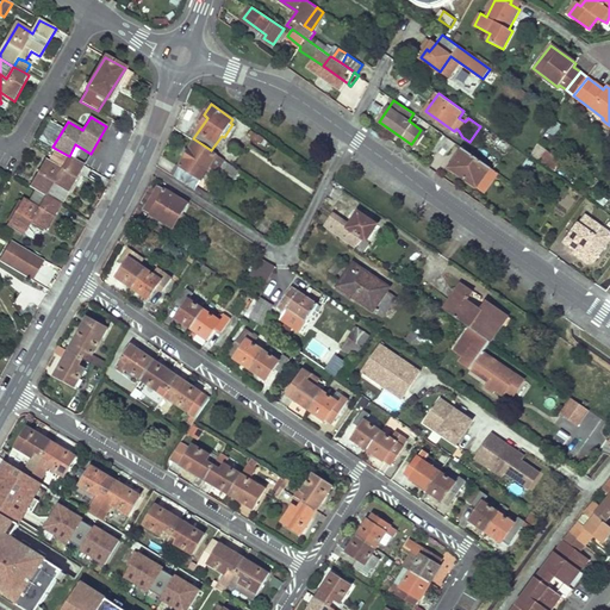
[(416,147),(425,132),(421,130),(411,144),(416,147)]
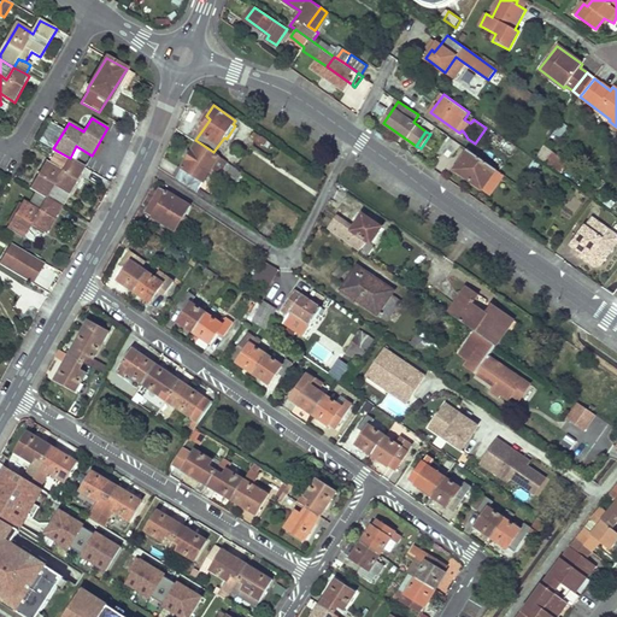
[(254,133),(252,136),(259,140),(258,141),(265,146),(269,141),(262,136),(262,137),(254,133)]
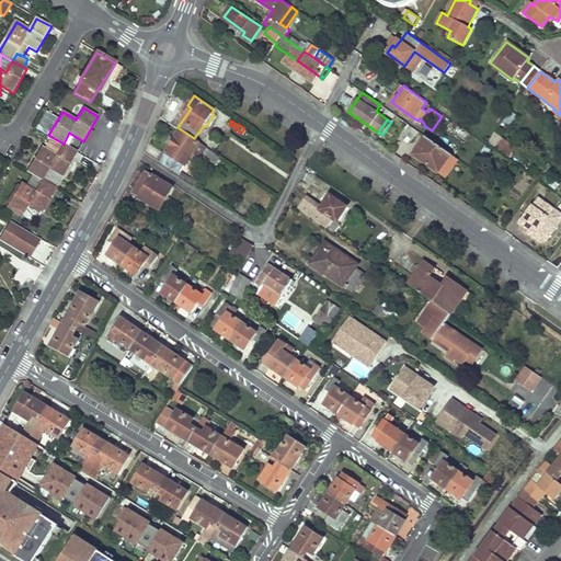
[(408,126),(402,137),(412,141),(418,130),(408,126)]
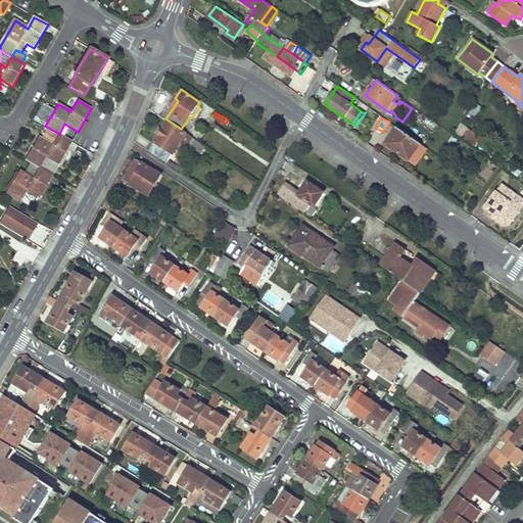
[(149,149),(148,150),(165,161),(169,156),(180,140),(184,133),(168,121),(162,128),(159,133),(153,142),(149,149)]
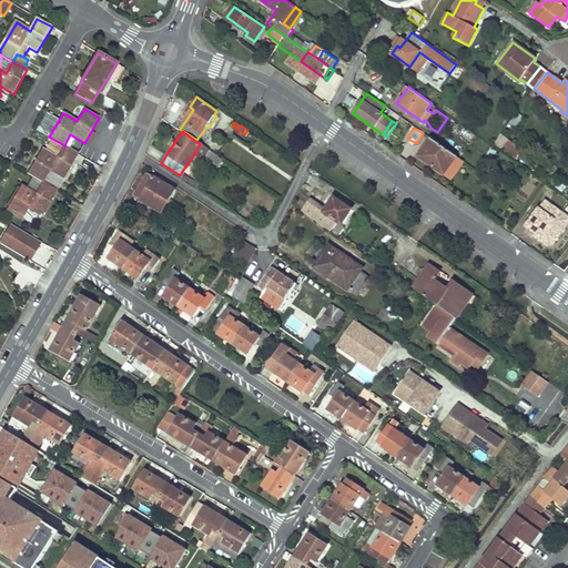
[(499,134),(494,143),(516,156),(521,146),(499,134)]
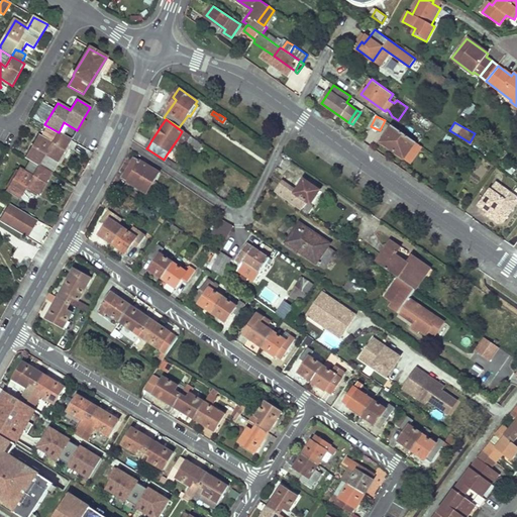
[(38,135),(25,158),(30,162),(38,166),(45,154),(59,162),(72,139),(59,132),(47,126),(40,136),(38,135)]
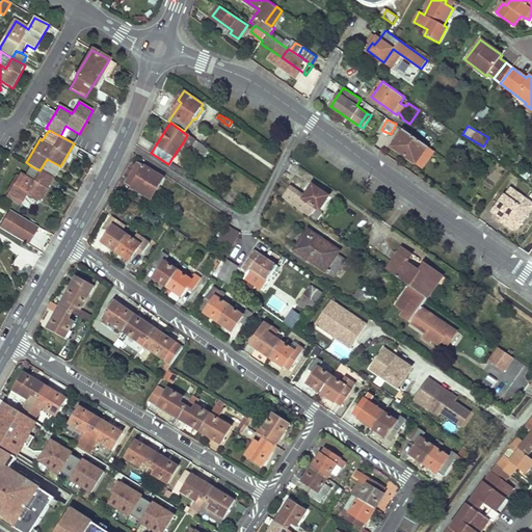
[(405,130),(400,137),(403,140),(397,150),(418,163),(429,147),(405,130)]
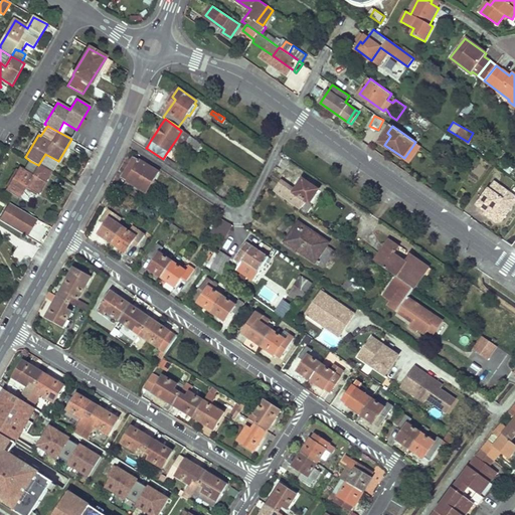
[(181,131),(177,138),(184,142),(185,141),(189,136),(181,131)]
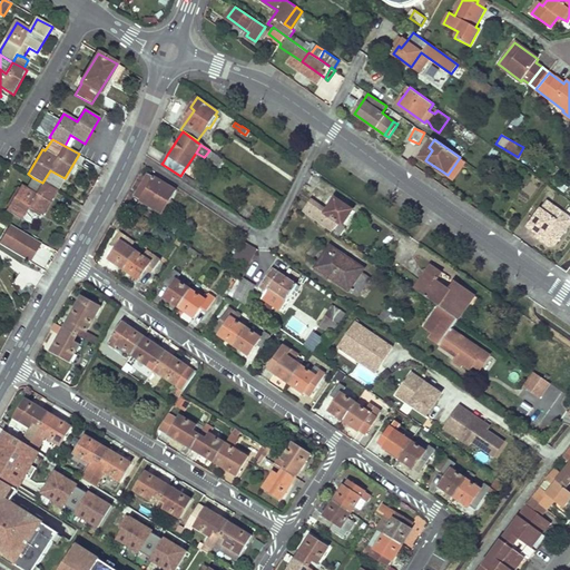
[(429,147),(421,157),(425,160),(432,150),(429,147)]
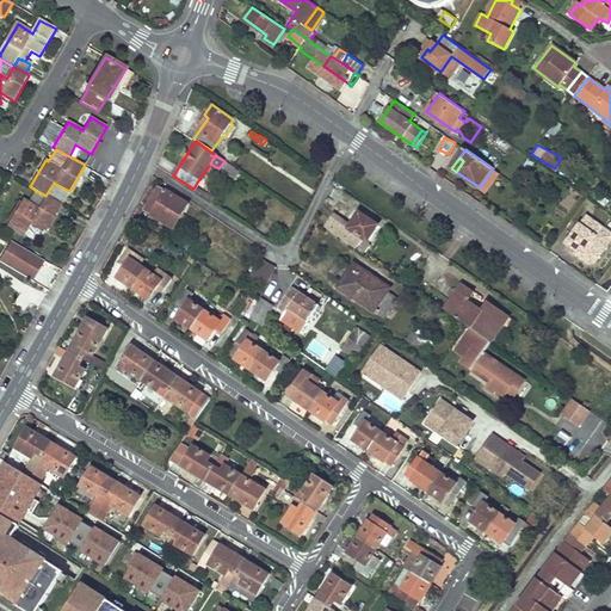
[(224,161),(220,167),(235,178),(240,171),(224,161)]
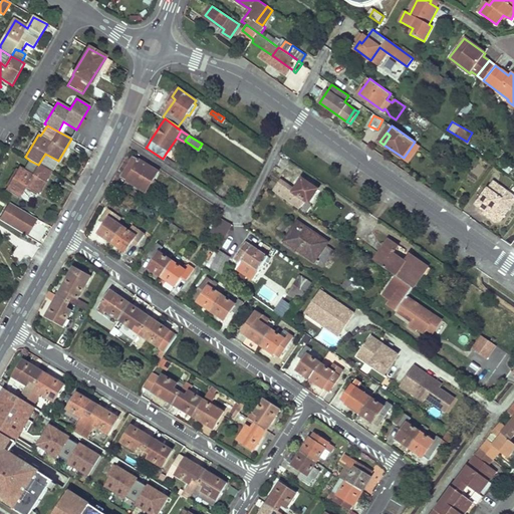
[(415,142),(404,158),(409,162),(421,146),(415,142)]
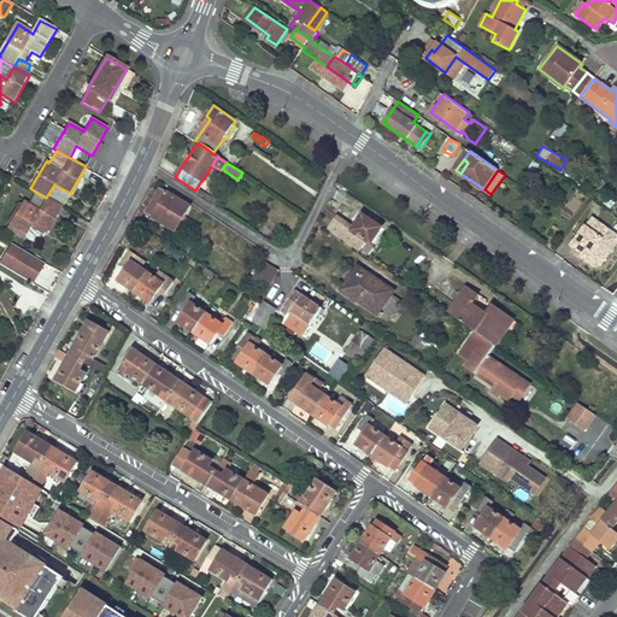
[(199,184),(195,191),(213,203),(218,198),(199,184)]
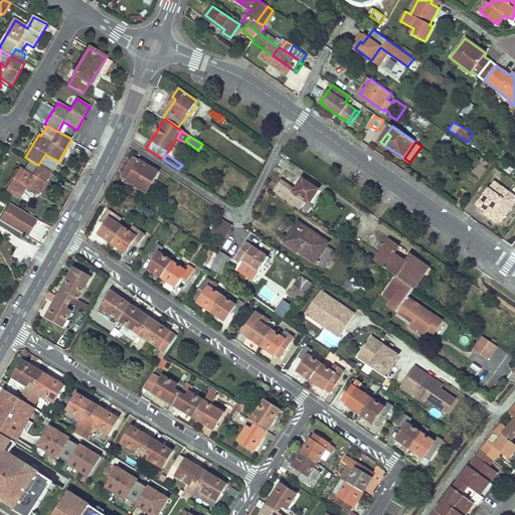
[(30,161),(24,170),(32,175),(38,165),(30,161)]
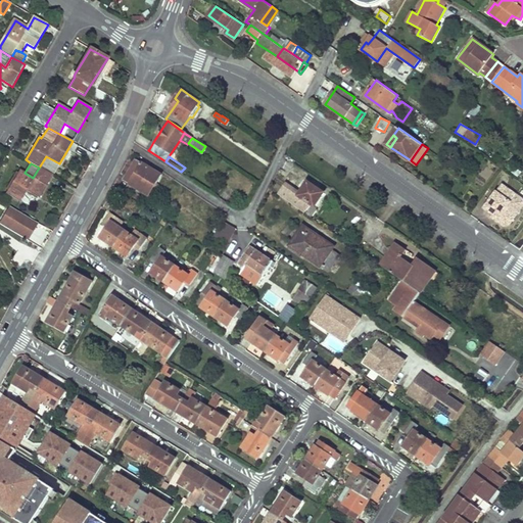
[(142,163),(130,184),(149,195),(154,186),(156,182),(161,175),(142,163)]
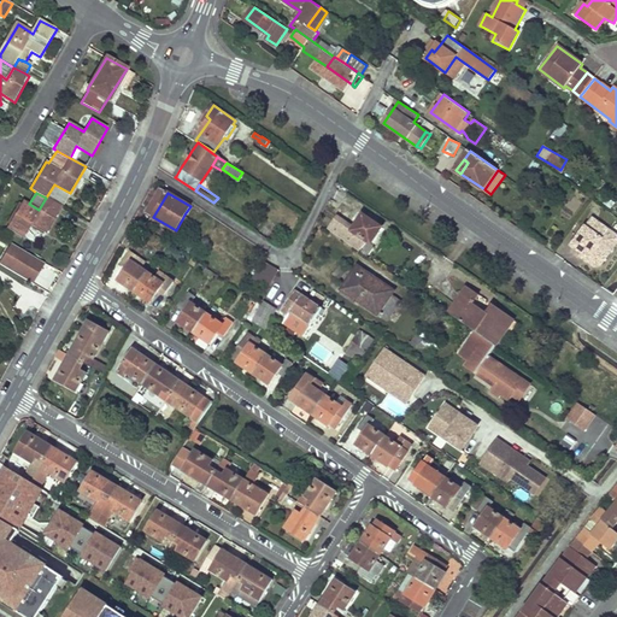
[(24,201),(7,228),(24,236),(31,224),(47,233),(62,207),(46,198),(39,210),(29,204),(24,201)]
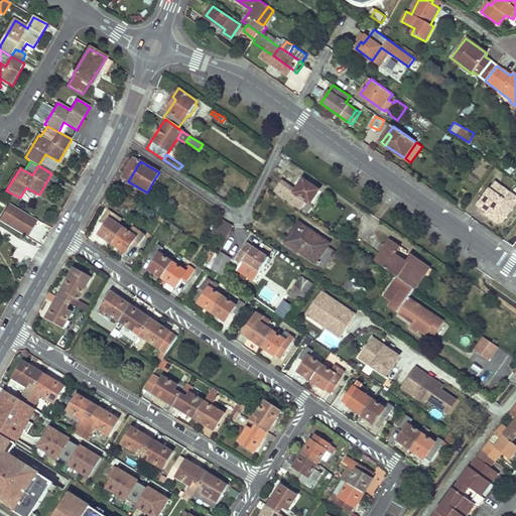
[(495,177),(478,201),(486,207),(492,211),(490,214),(497,219),(501,219),(514,202),(503,195),(508,187),(495,177)]
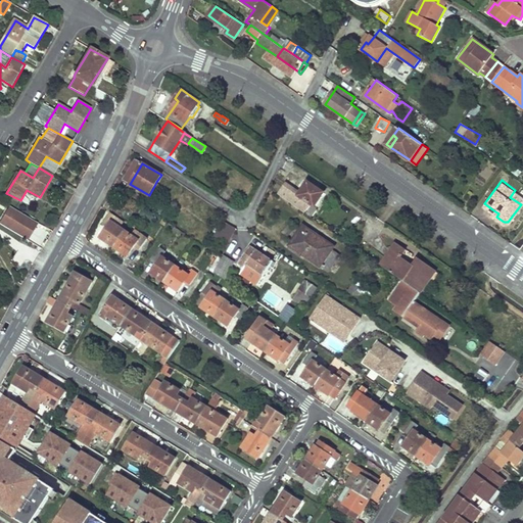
[(307,183),(299,196),(315,206),(323,193),(307,183)]
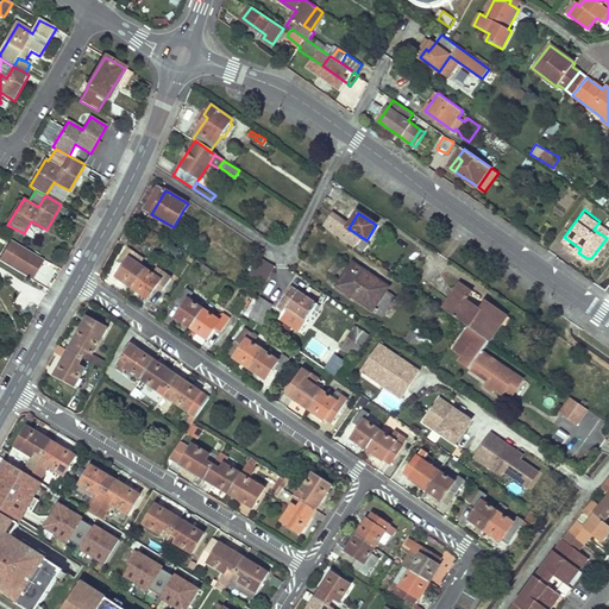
[(594,230),(607,238),(608,234),(608,233),(608,227),(600,221),(594,230)]
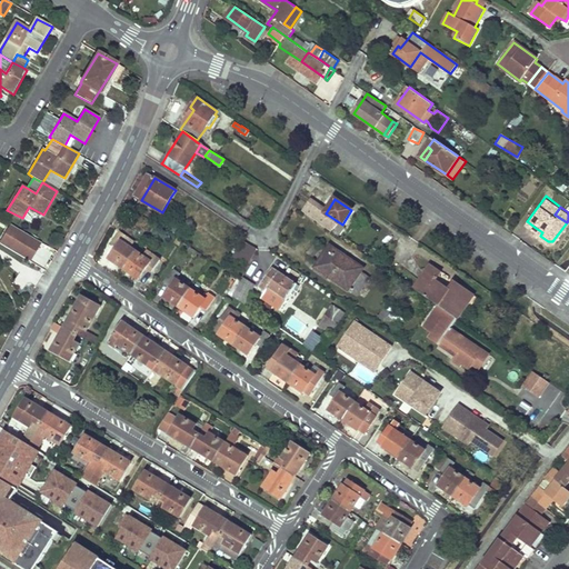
[(177,219),(169,229),(179,237),(187,226),(177,219)]
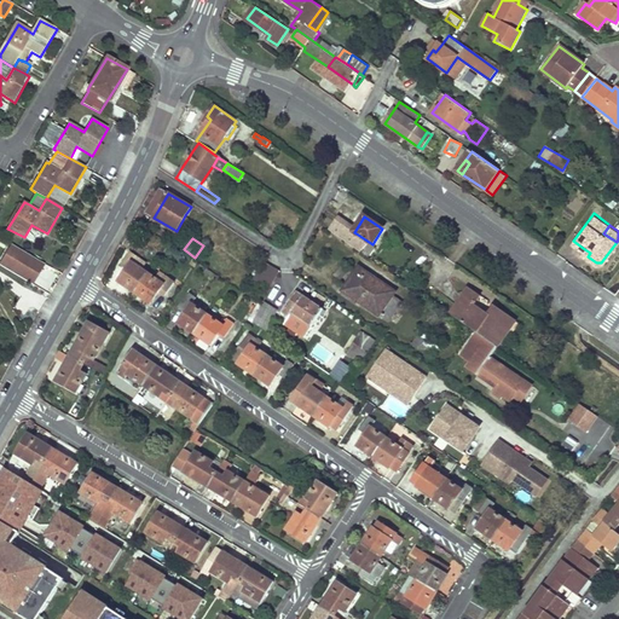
[(12,244),(0,265),(32,283),(44,262),(12,244)]
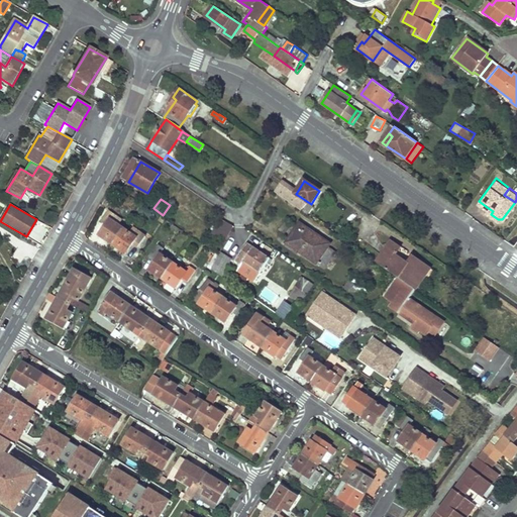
[(108,210),(101,220),(107,224),(101,232),(108,236),(107,239),(120,248),(122,246),(128,251),(133,243),(139,247),(146,235),(141,232),(137,237),(131,233),(119,224),(122,219),(108,210)]
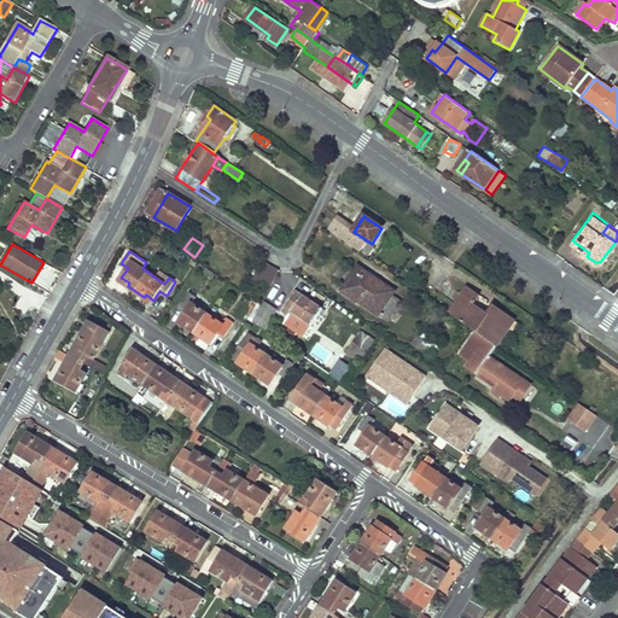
[(263,261),(254,280),(270,289),(280,269),(263,261)]
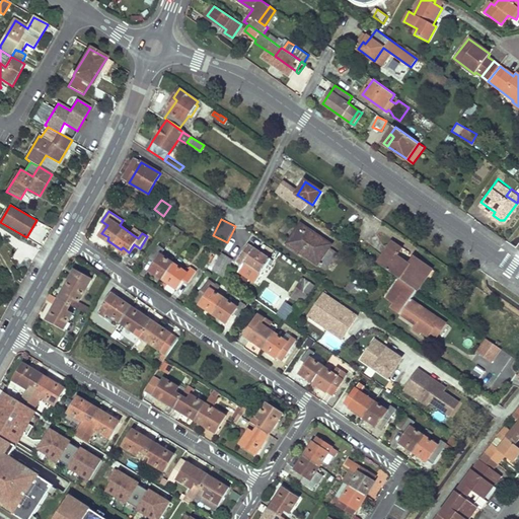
[(301,223),(287,244),(318,265),(319,263),(327,268),(337,253),(329,248),(331,244),(301,223)]
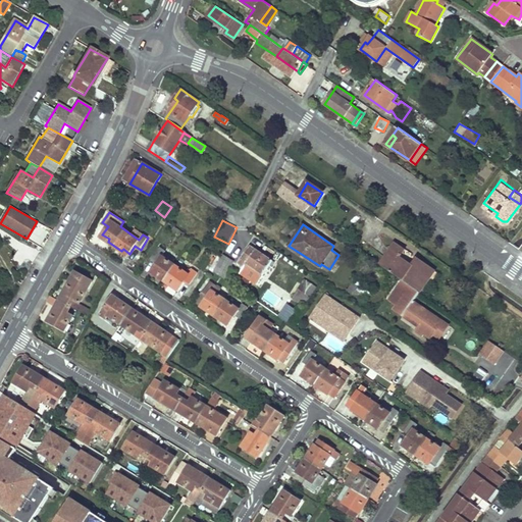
[(137,230),(133,236),(139,240),(143,235),(137,230)]
